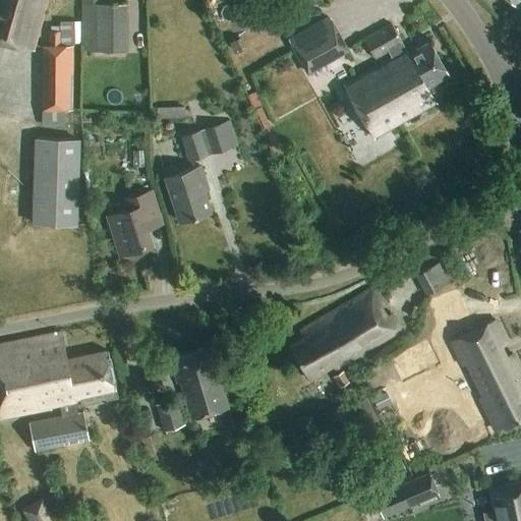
[(0,0),(0,42),(34,51),(48,0),(0,0)]
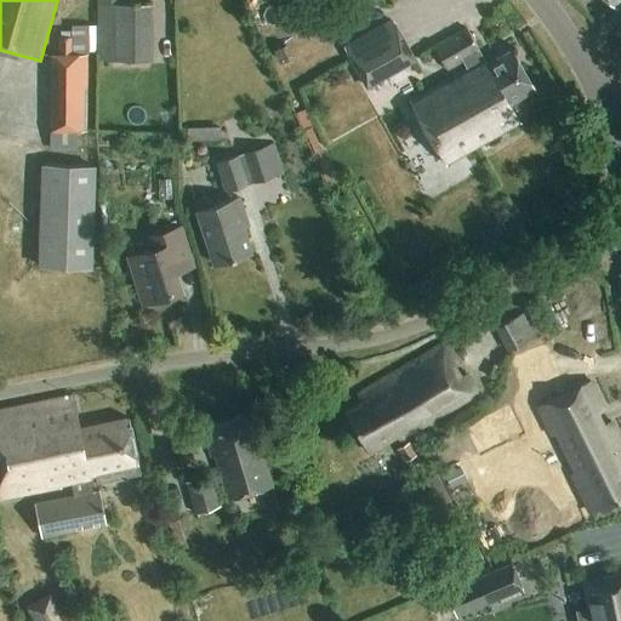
[(151,7),(97,9),(98,28),(70,27),(70,40),(60,40),(60,56),(51,56),(50,149),(77,149),(77,134),(87,134),(89,58),(98,57),(98,62),(152,61),(151,7)]
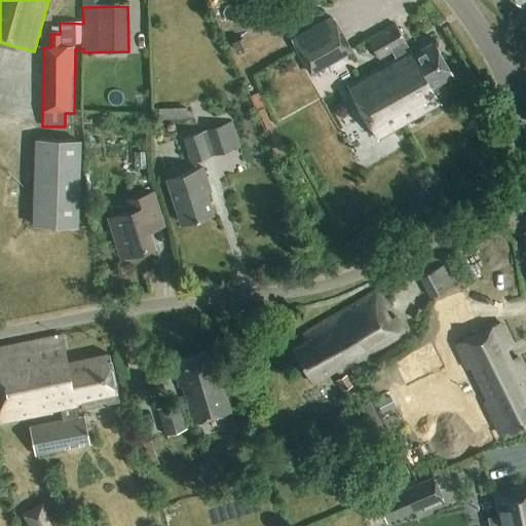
[(332,19),(292,41),(298,51),(338,29),(332,19)]
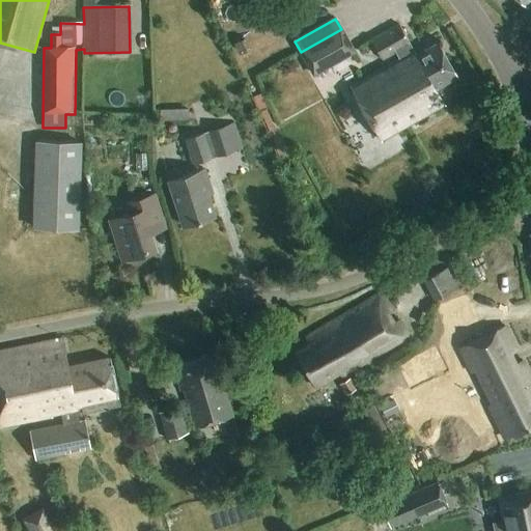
[(410,45),(399,25),(371,42),(382,60),(396,52),(399,59),(351,87),(381,142),(445,106),(436,90),(456,78),(438,44),(416,55),(414,52),(413,52),(409,46),(410,45)]
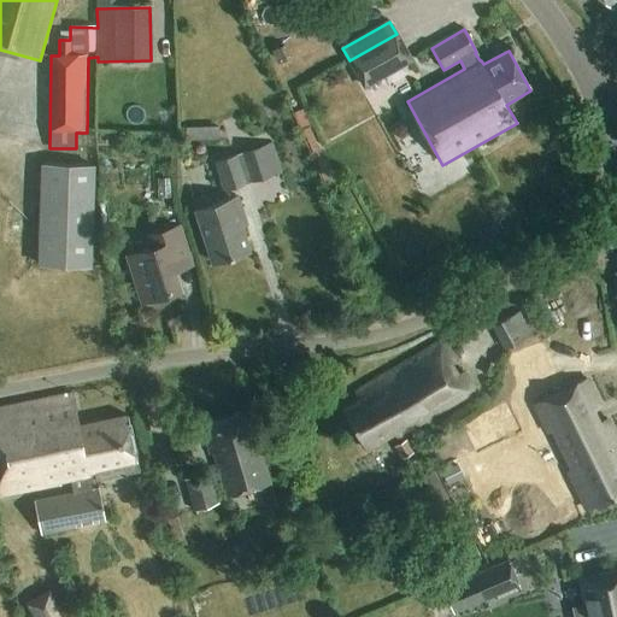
[(215,162),(225,191),(281,171),(271,144),(215,162)]
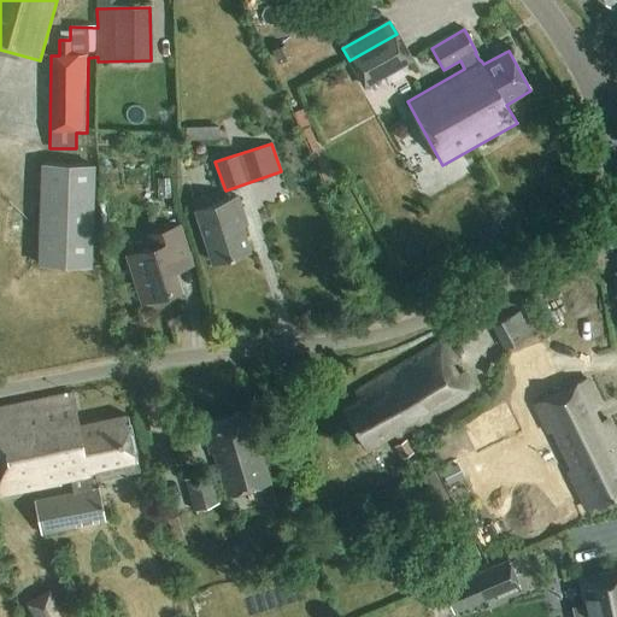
[(90,165),(45,164),(41,266),(88,268),(90,165)]
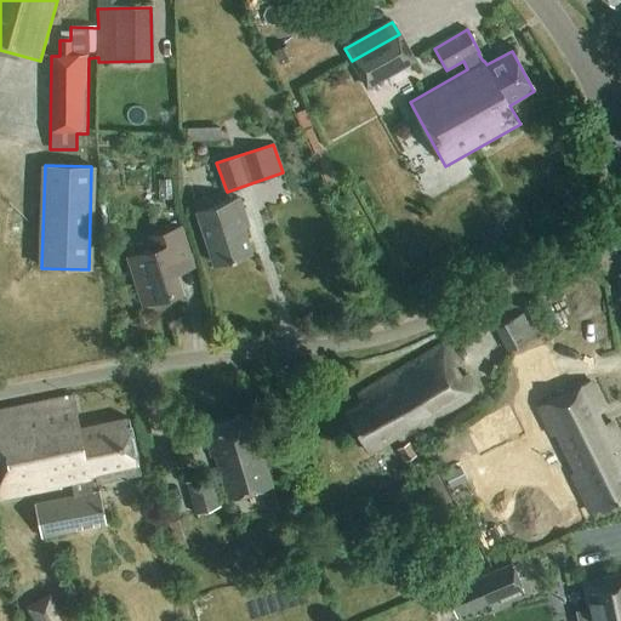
[(239,199),(197,212),(214,266),(251,254),(239,217),(244,216),(239,199)]
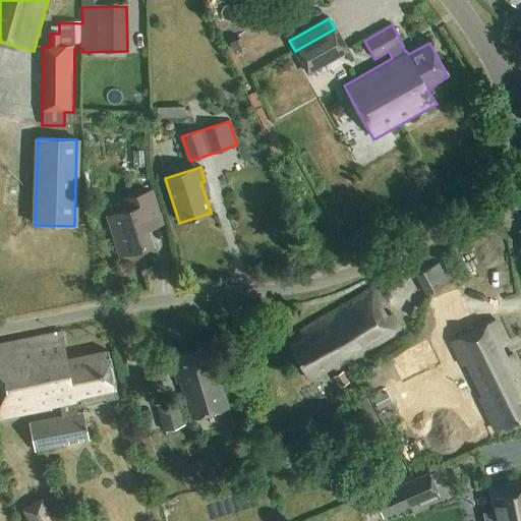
[(153,191),(125,200),(128,211),(108,217),(120,255),(153,245),(145,220),(160,215),(153,191)]
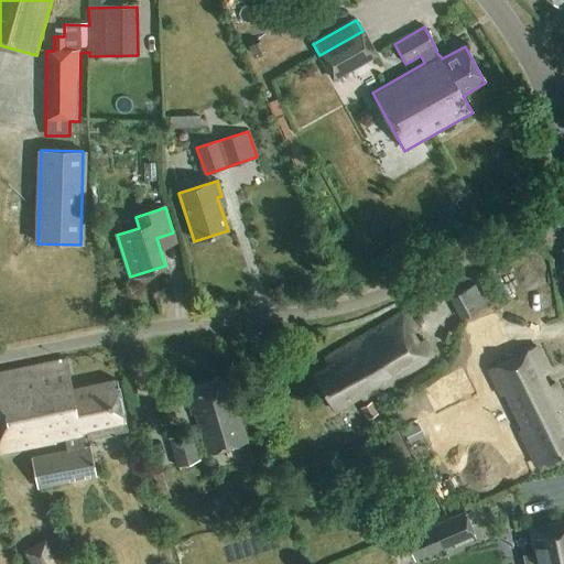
[(449,299),(461,321),(488,307),(477,285),(449,299)]
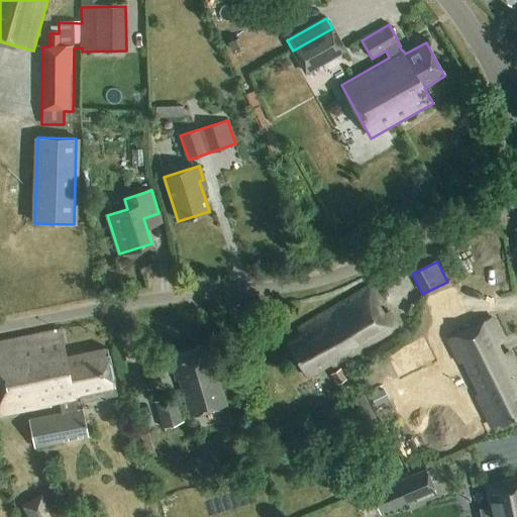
[(371,286),(297,329),(301,336),(287,345),(307,380),(327,368),(328,370),(399,328),(389,313),(375,320),(369,310),(381,302),(371,286)]
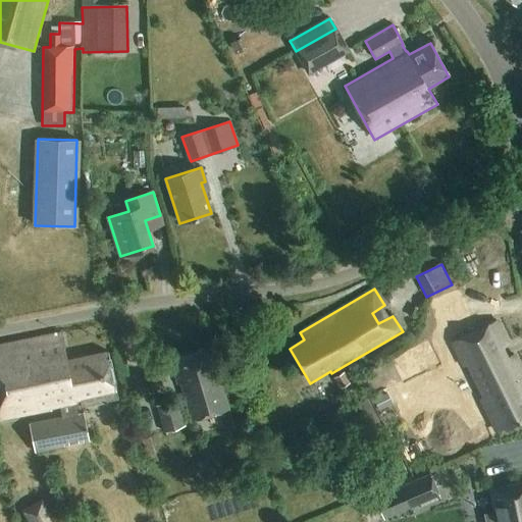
[(507,345),(494,321),(452,344),(497,432),(521,418),(521,397),(521,396),(521,395),(521,374),(513,356),(508,358),(502,347),(507,345)]
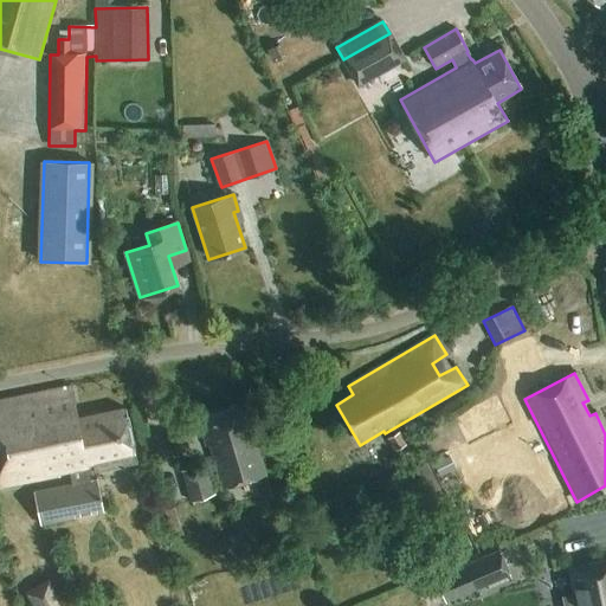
[(71,388),(0,403),(0,489),(58,477),(57,474),(68,471),(71,487),(32,494),(39,527),(103,513),(96,481),(90,482),(88,471),(94,470),(95,472),(137,463),(126,410),(123,410),(123,411),(77,420),(71,388)]
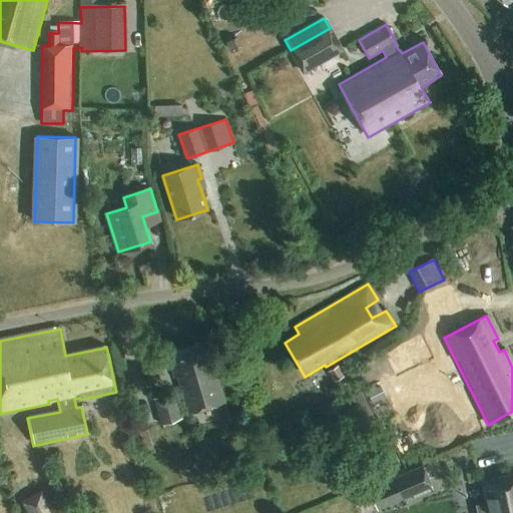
[(398,349),(404,359),(425,347),(418,336),(398,349)]
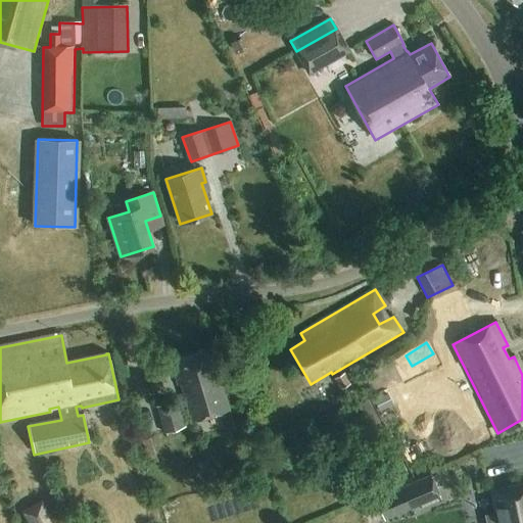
[(203,350),(170,361),(178,386),(181,385),(192,422),(229,411),(218,373),(210,375),(203,350)]
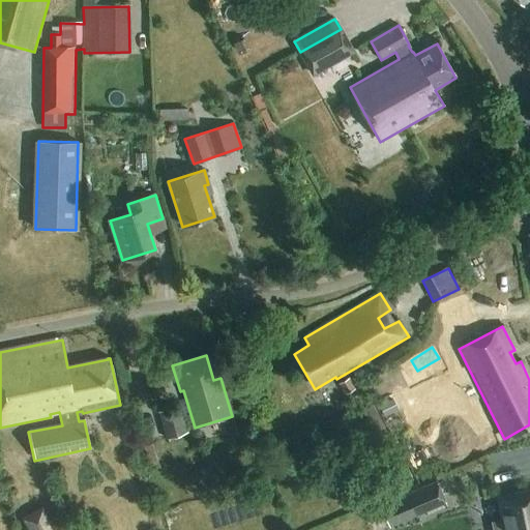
[(340,385),(346,394),(355,389),(350,380),(340,385)]
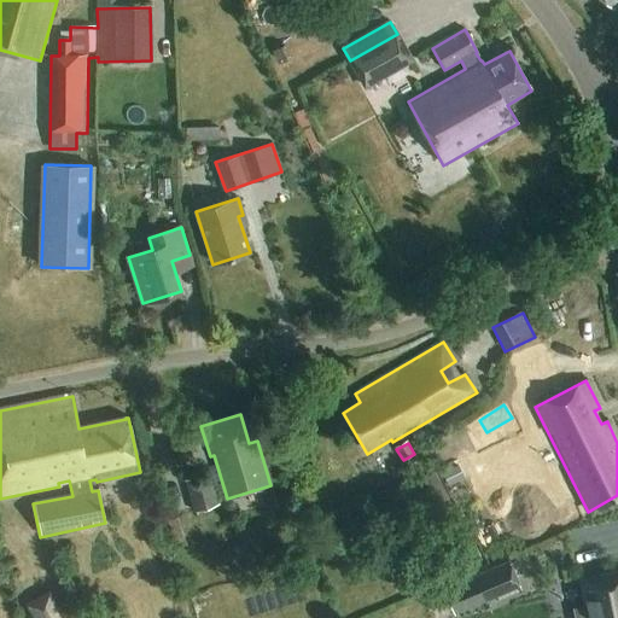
[(185,481),(194,512),(221,505),(211,473),(185,481)]
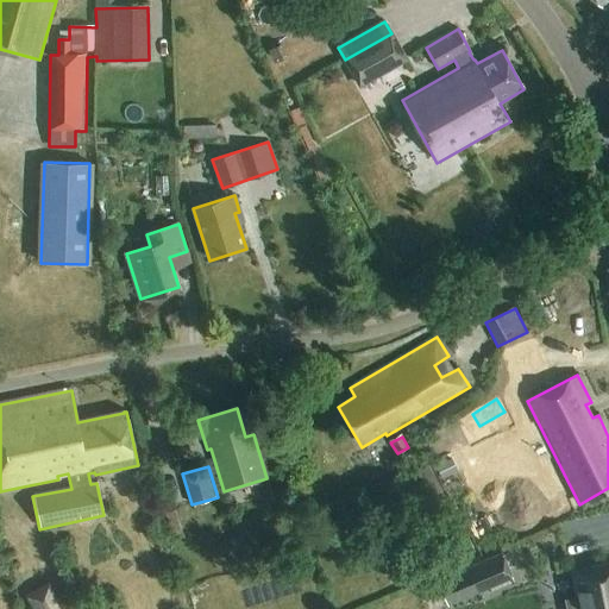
[(443,490),(428,466),(415,473),(429,498),(443,490)]
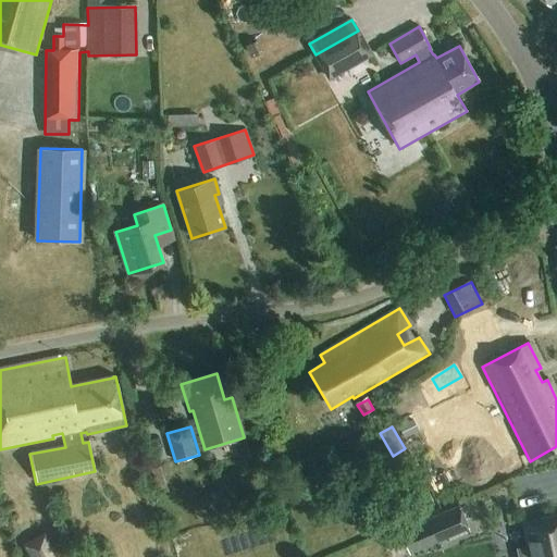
[(474,490),(528,466),(510,428),(489,437),(494,452),(463,466),(474,490)]
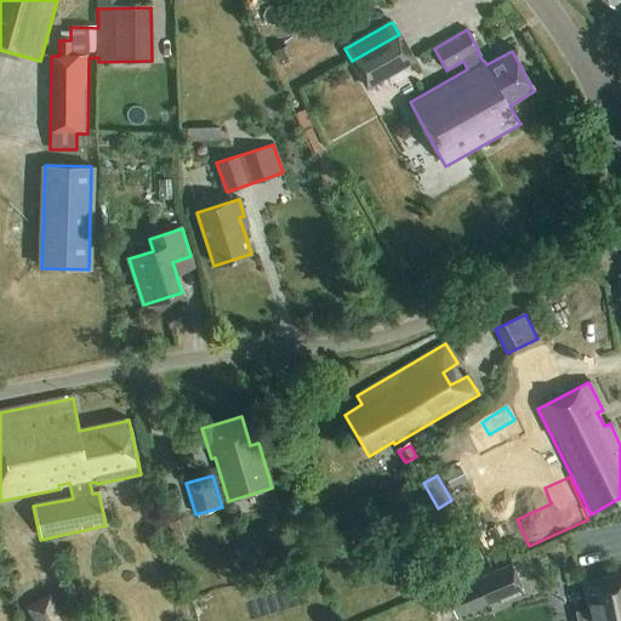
[(462,523),(455,508),(445,514),(453,528),(462,523)]
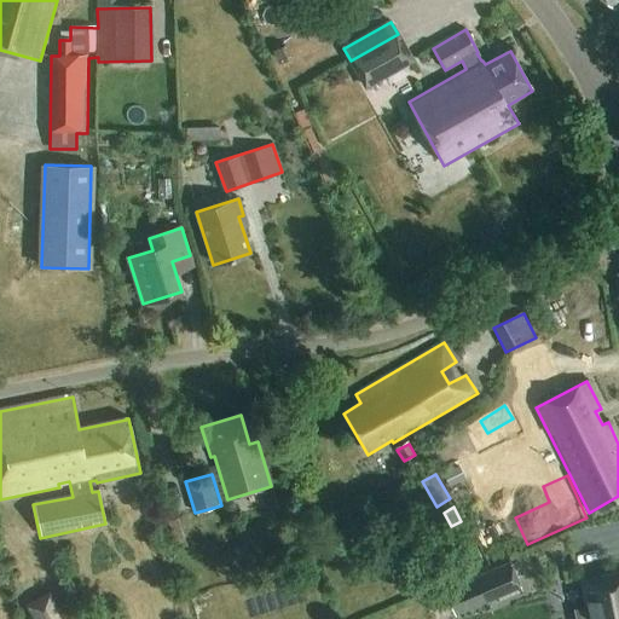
[(510,563),(445,591),(456,615),(487,602),(486,597),(493,595),(491,590),(516,579),(510,563)]
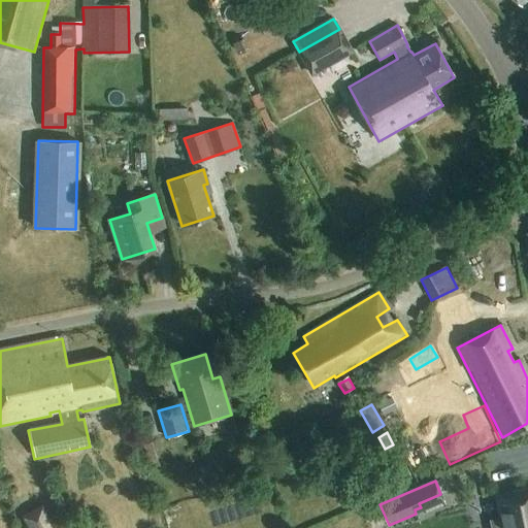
[(527,527),(527,489),(497,496),(501,519),(491,521),(492,527),(527,527)]
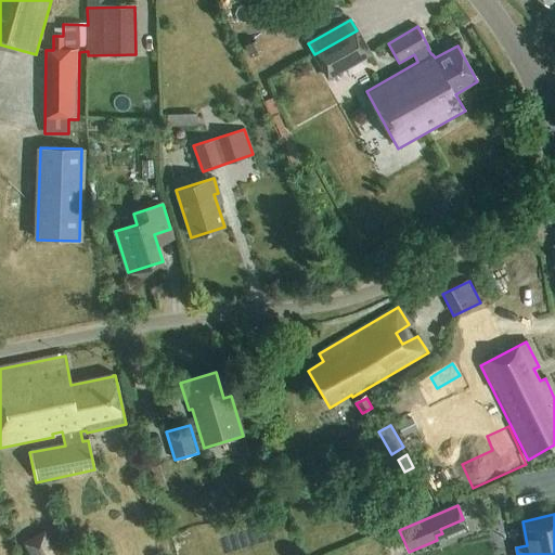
[(23,543),(29,554),(56,554),(44,531),(23,543)]
